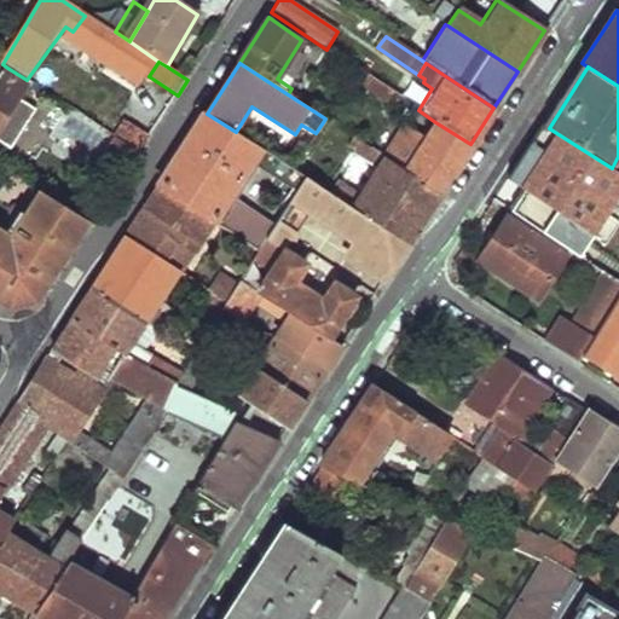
[(7,68),(0,79),(0,144),(15,154),(39,115),(19,103),(32,84),(27,80),(7,68)]
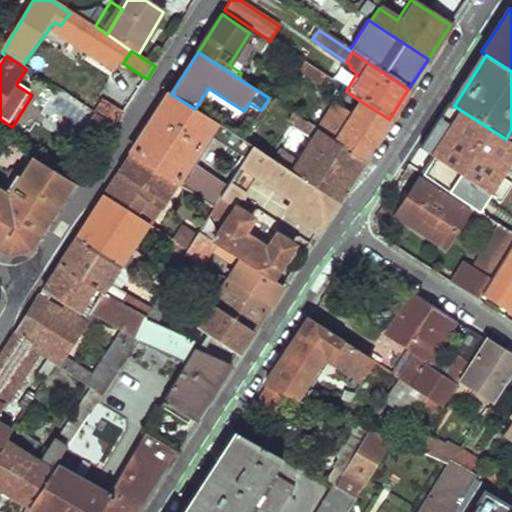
[(303,62),(297,73),(326,92),(333,82),(303,62)]
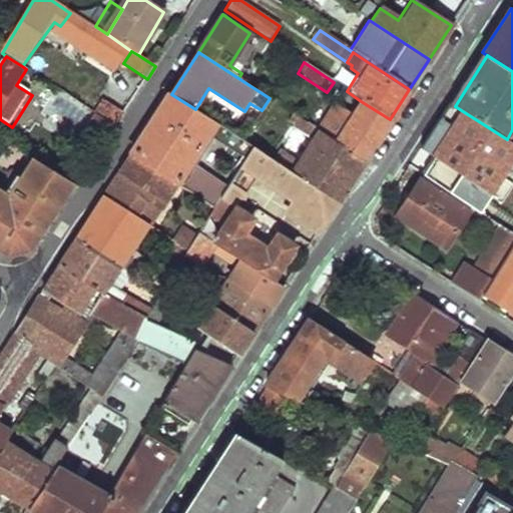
[(44,122),(70,133),(83,102),(57,91),(44,122)]
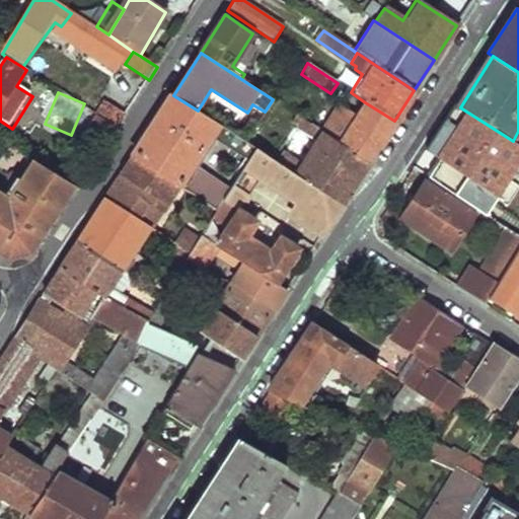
[(250,146),(245,143),(221,127),(198,110),(173,95),(133,157),(177,188),(215,213),(222,202),(255,149),(250,146)]
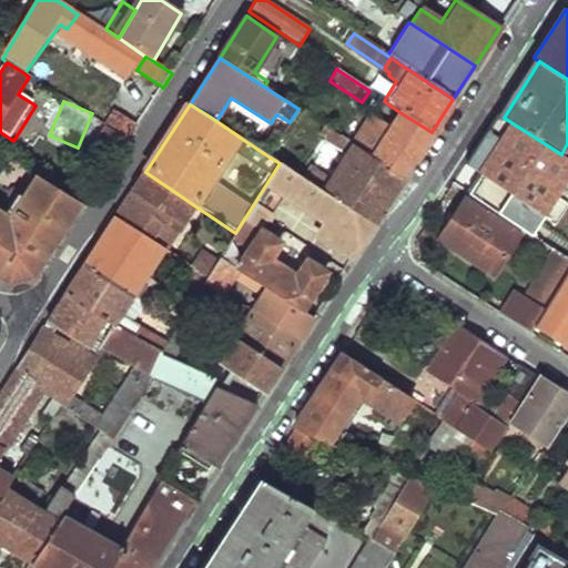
[(115,110),(109,121),(130,134),(137,123),(115,110)]
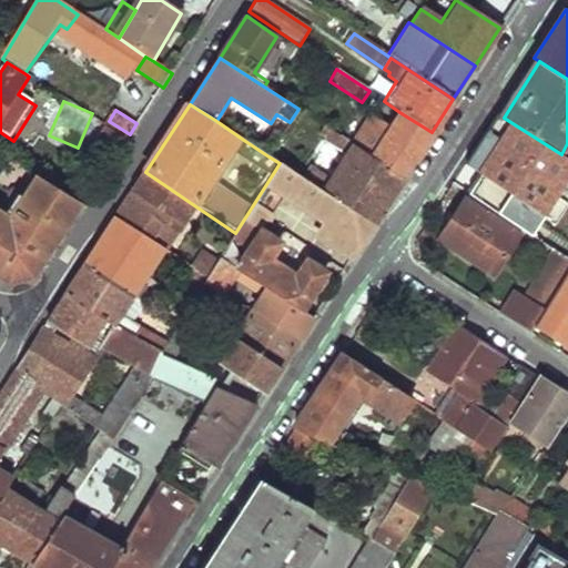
[(368,119),(352,145),(398,176),(409,159),(413,161),(432,132),(399,112),(387,131),(368,119)]
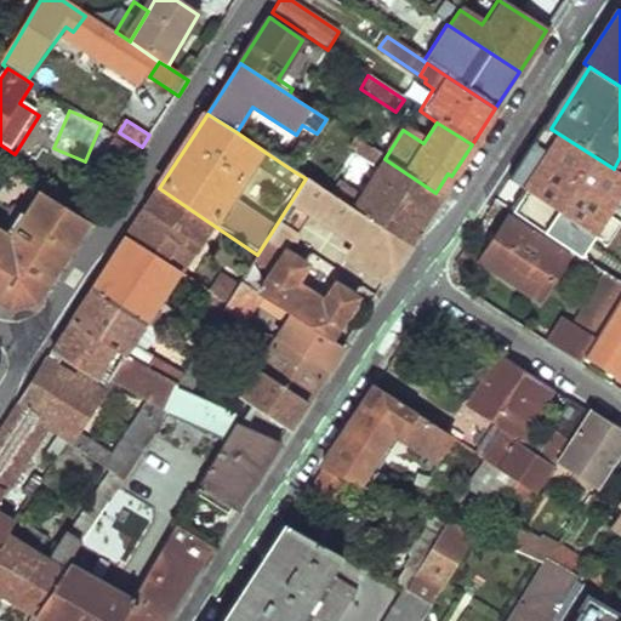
[(354,160),(377,175),(362,199),(340,183),(331,195),(406,245),(439,195),(436,193),(385,159),(340,129),(335,137),(347,144),(342,152),(354,160)]
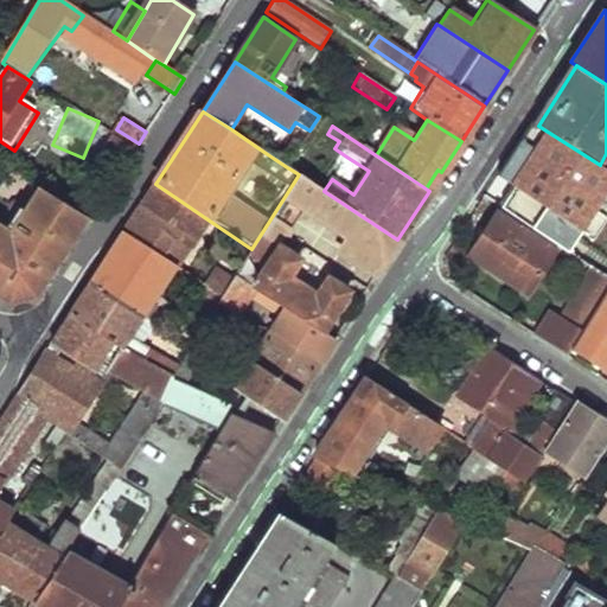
[(116,129),(103,149),(126,163),(139,144),(116,129)]
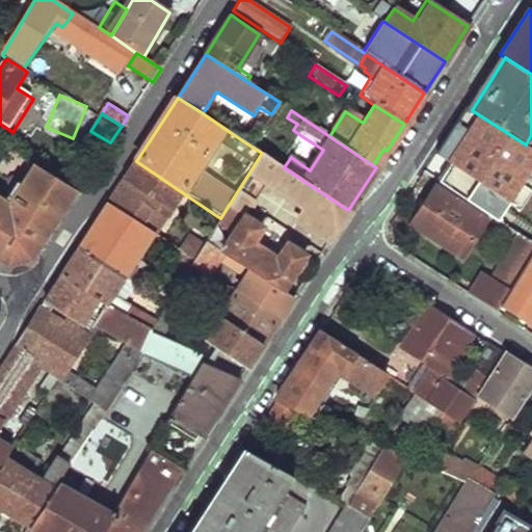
[(323,150),(303,137),(291,157),(310,170),(323,150)]
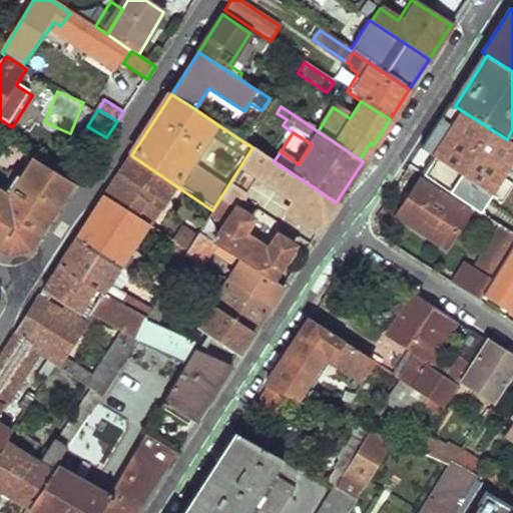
[(0,250),(9,257),(31,251),(73,184),(53,171),(9,143),(0,157),(0,250)]
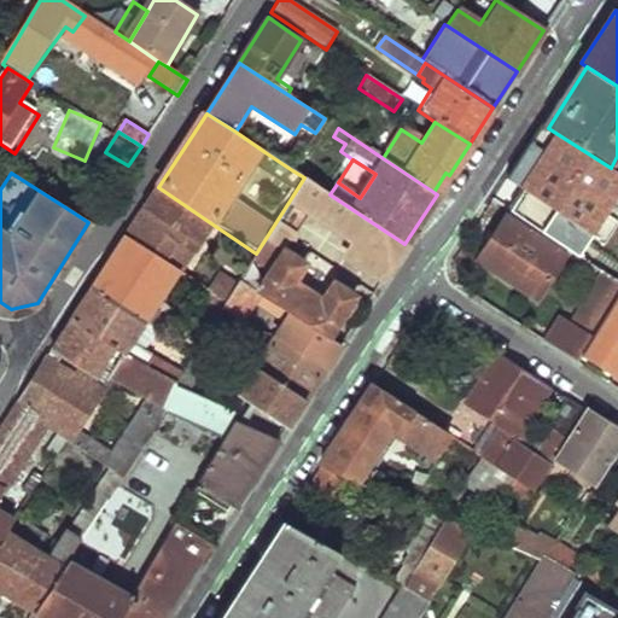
[(445,173),(433,192),(437,194),(449,175),(445,173)]
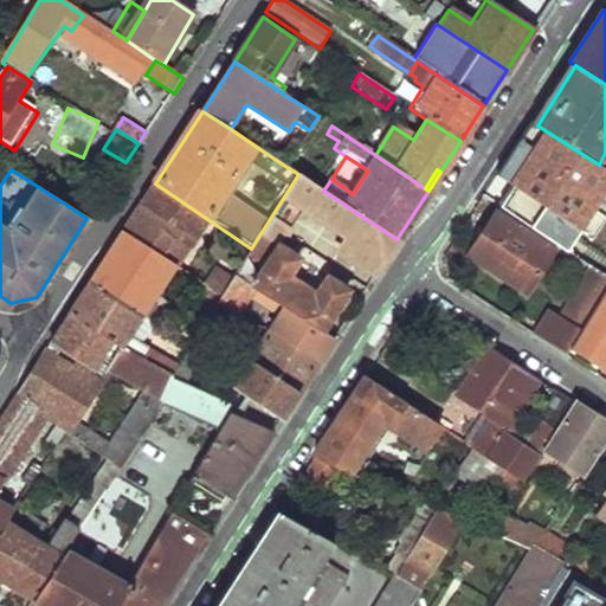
[(323,191),(298,174),(259,236),(271,244),(276,247),(282,239),(283,239),(302,210),(345,237),(339,246),(337,249),(340,252),(341,255),(374,276),(397,239),(323,191)]
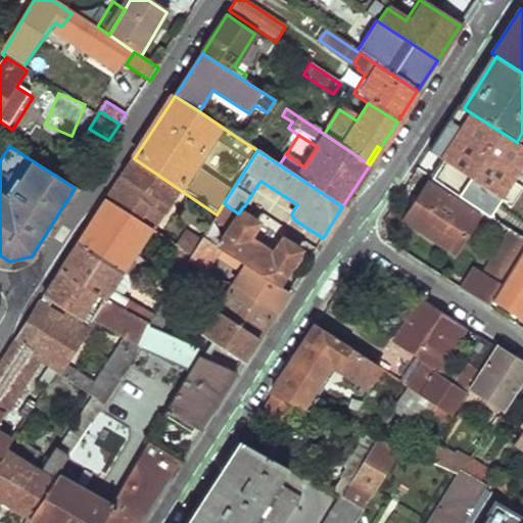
[(134,158),(106,200),(150,231),(160,238),(164,232),(154,225),(179,189),(134,158)]
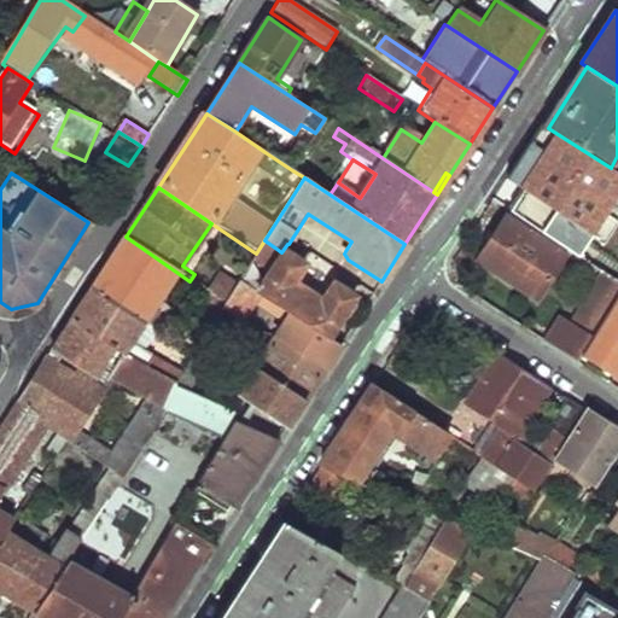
[(74,190),(64,207),(88,222),(94,226),(105,210),(74,190)]
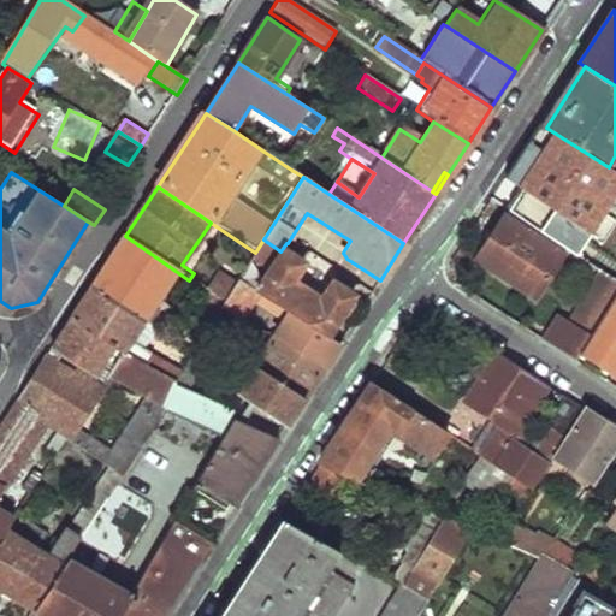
[(503,218),(475,260),(527,295),(540,276),(549,280),(564,256),(503,218)]
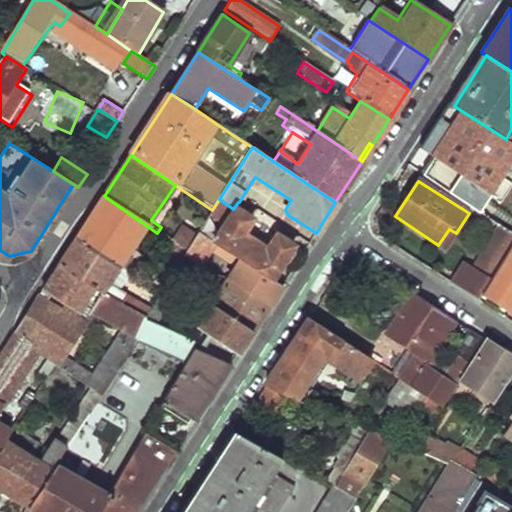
[(104,196),(76,240),(119,268),(147,226),(104,196)]
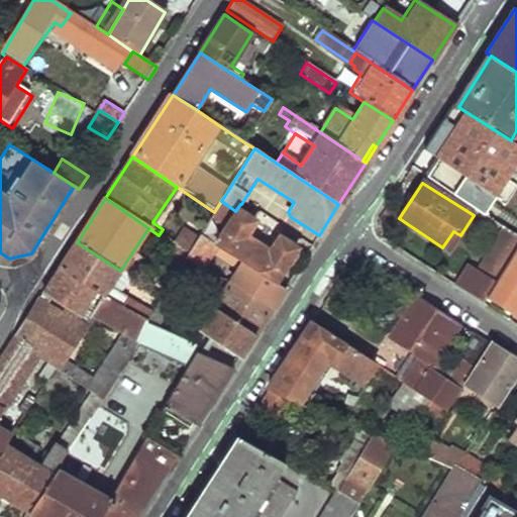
[(214,212),(200,236),(208,241),(231,208),(221,201),(214,212)]
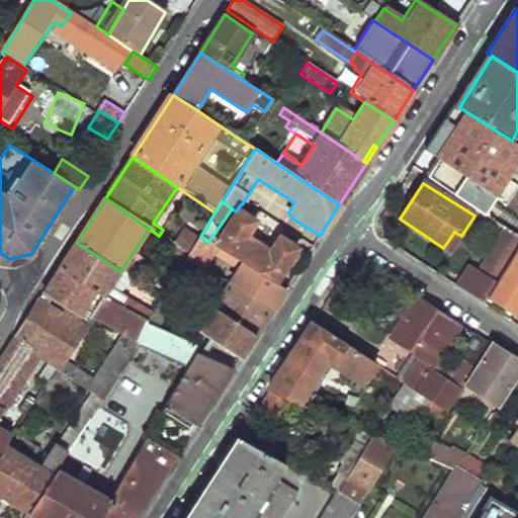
[(236,212),(213,246),(243,265),(273,284),(294,250),(277,239),(267,254),(263,255),(245,244),(244,238),(253,224),(236,212)]
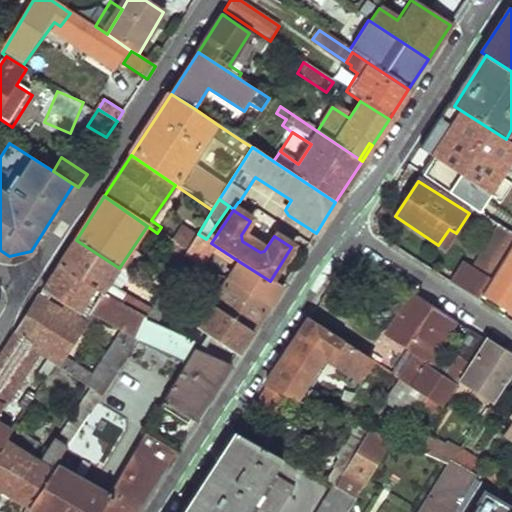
[(511,232),(501,225),(473,268),(492,280),(511,248),(511,232)]
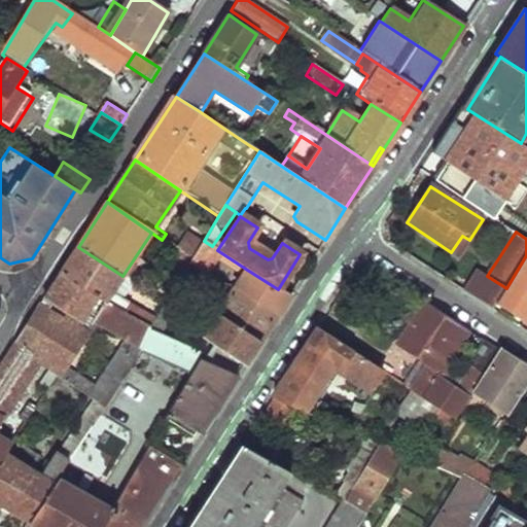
[(462,236),(451,252),(458,256),(469,240),(462,236)]
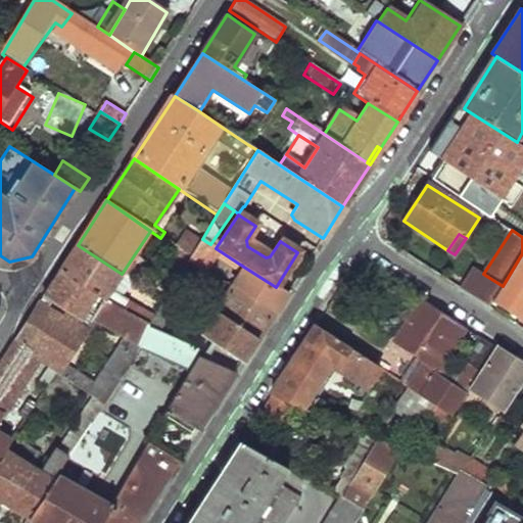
[(160,238),(153,249),(172,262),(179,250),(160,238)]
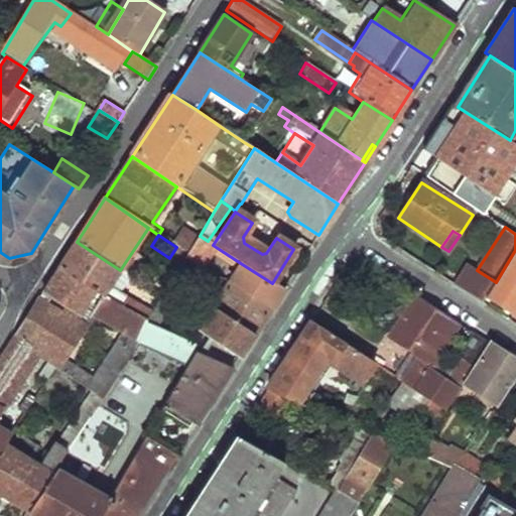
[(243,237),(244,243),(262,254),(266,253),(243,237)]
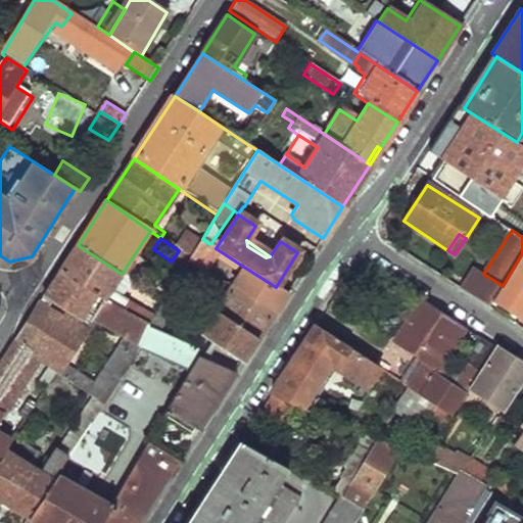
[(78,245),(60,272),(106,297),(150,322),(151,320),(152,317),(111,291),(122,274),(78,245)]
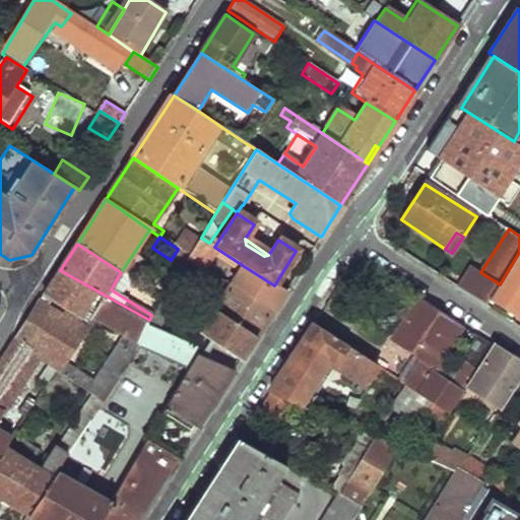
[(499,285),(491,299),(516,317),(519,311),(519,252),(500,284),(499,285)]
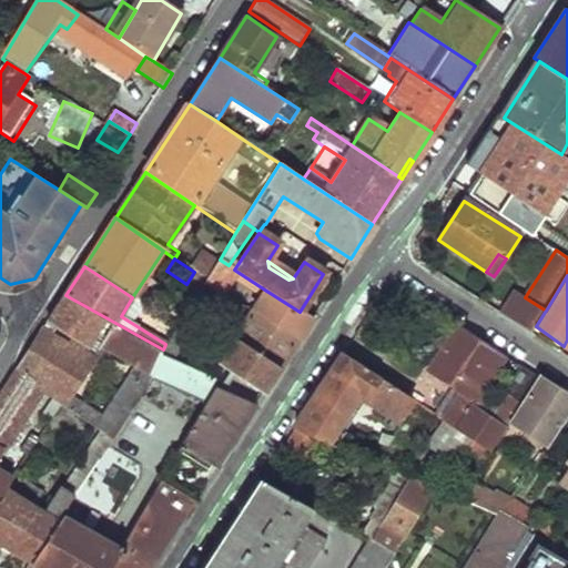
[(266,291),(252,314),(296,342),(311,320),(300,312),(266,291)]
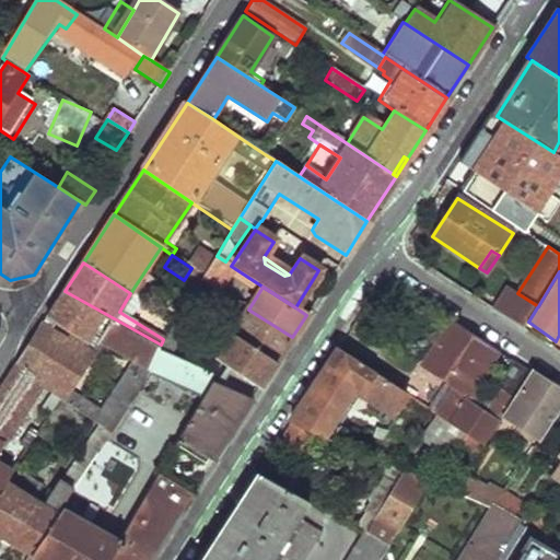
[(537,307),(508,289),(496,307),(525,326),(528,322),(537,307)]
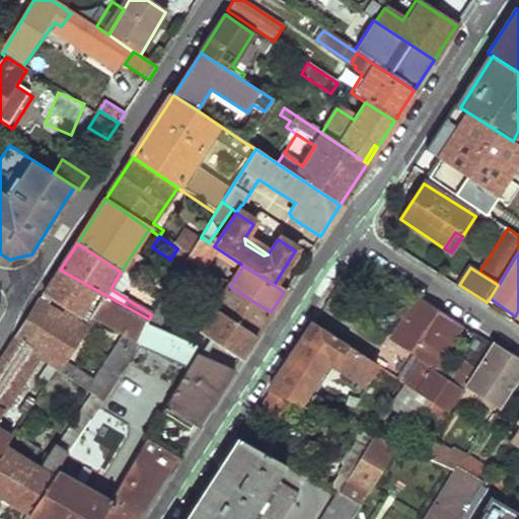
[(60,270),(43,296),(89,321),(92,316),(105,295),(60,270)]
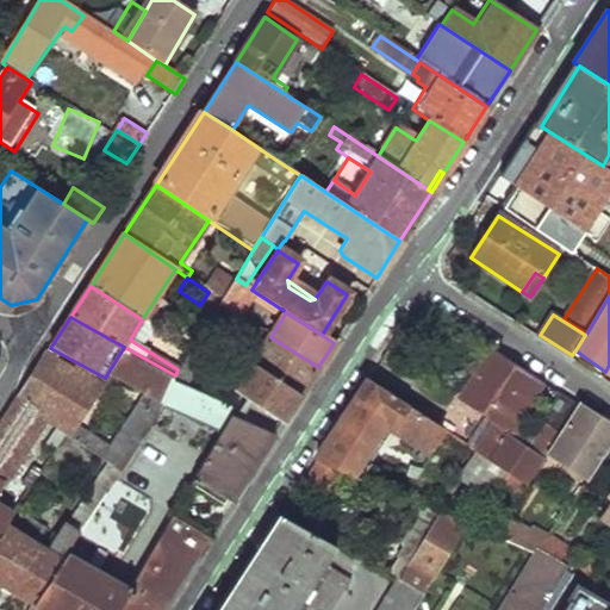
[(178,369),(176,373),(190,381),(209,352),(212,354),(217,344),(200,334),(178,369)]
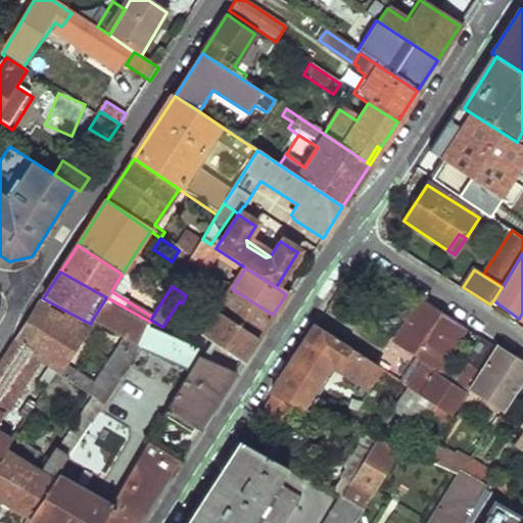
[(214,306),(210,312),(216,315),(256,341),(273,315),(232,289),(219,310),(214,306)]
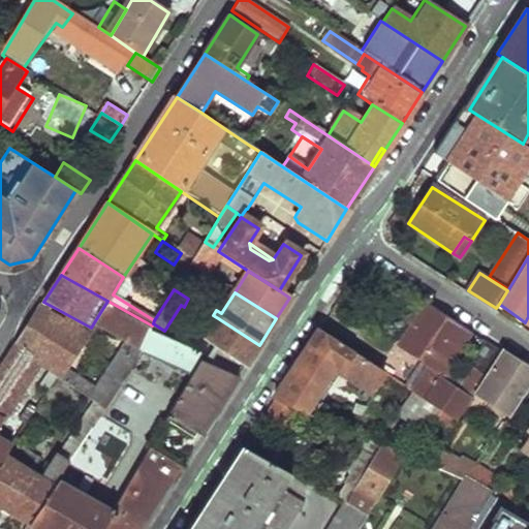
[(79,372),(71,383),(98,399),(104,403),(136,352),(138,346),(144,337),(152,325),(107,301),(94,322),(125,338),(96,381),(79,372)]
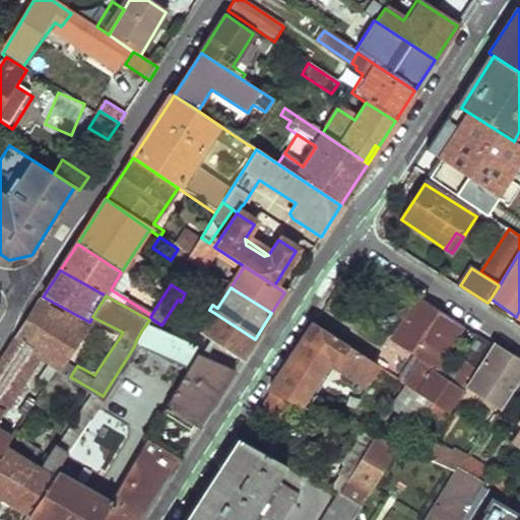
[(420,299),(392,344),(421,363),(405,386),(417,395),(432,373),(463,326),(448,316),(420,299)]
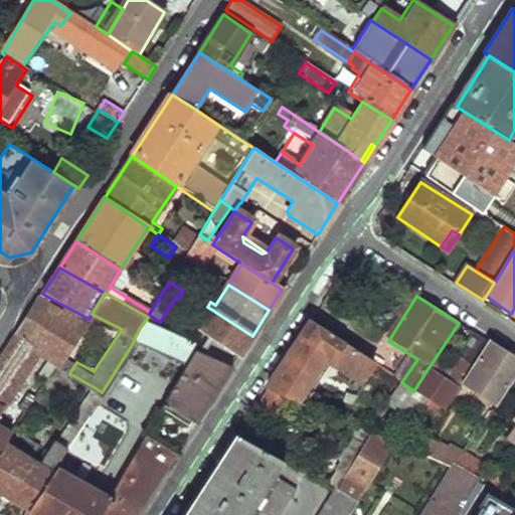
[(38,299),(15,336),(39,351),(56,361),(54,364),(69,373),(76,362),(62,353),(80,323),(38,299)]
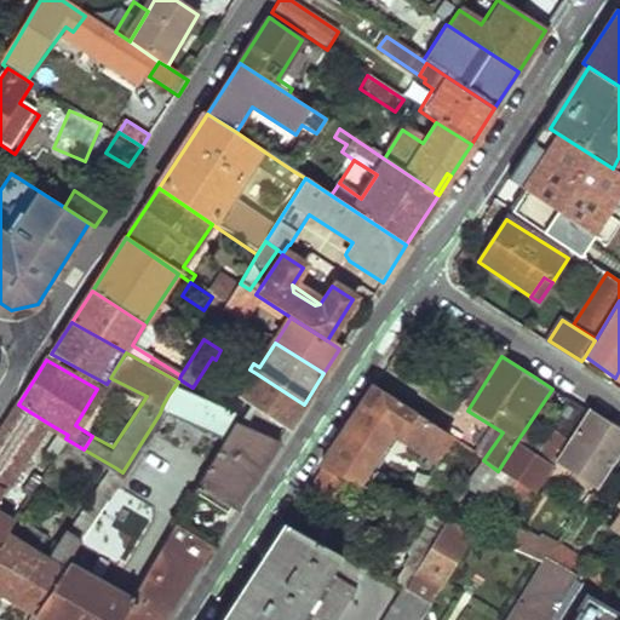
[(256,373),(242,396),(258,407),(251,419),(282,438),(304,405),(256,373)]
